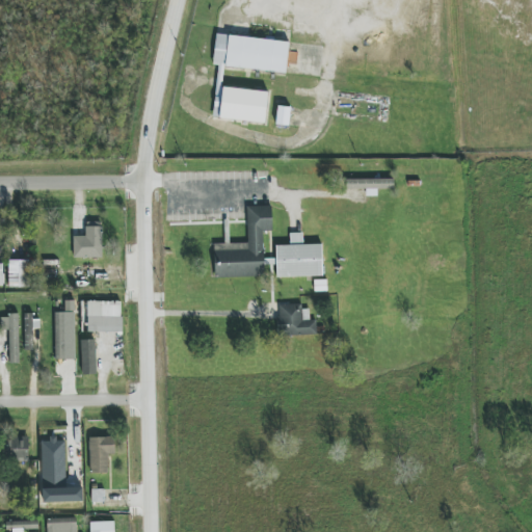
[(268,91),(221,87),(223,67),(286,73),(289,42),(216,34),(213,65),(218,65),(213,117),(265,123),(268,91)]
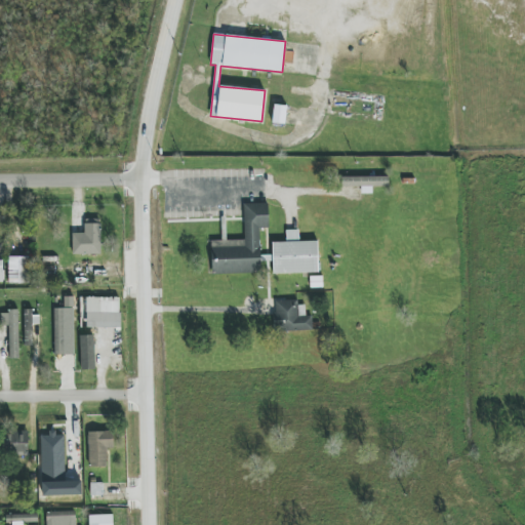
[(287,106),(274,105),(272,124),(285,125),(287,106)]
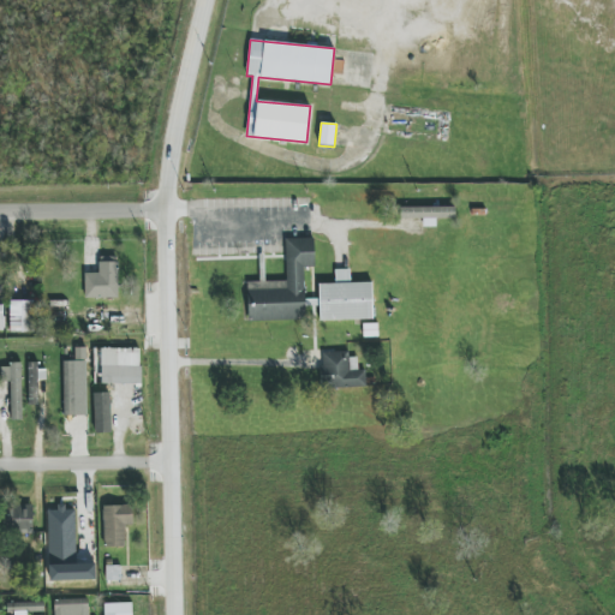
[(455,219),(455,208),(400,207),(400,219),(425,219),(425,226),(434,226),(434,219),(455,219)]
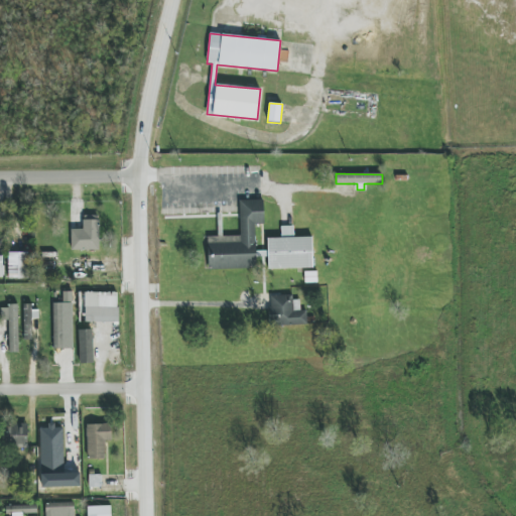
[(240,201),(241,236),(208,237),(209,269),(256,268),(255,225),(264,225),(264,201),(240,201)]
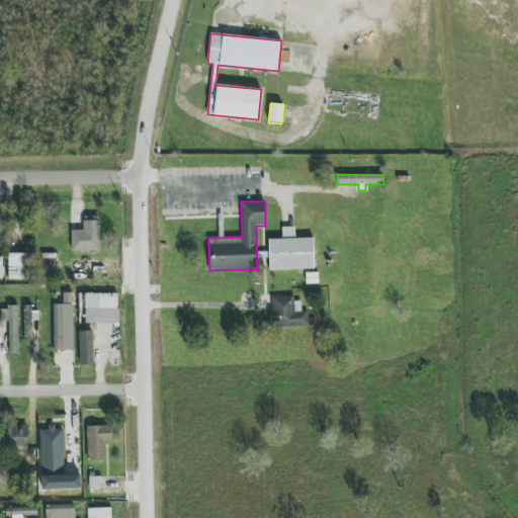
[(100,251),(99,217),(83,217),(83,230),(71,231),(72,252),(100,251)]
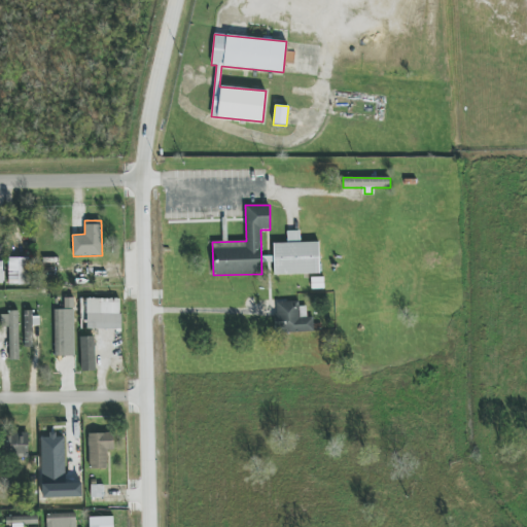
[(320,274),(319,242),(301,243),(300,231),(287,231),(287,243),(274,244),(274,275),(320,274)]
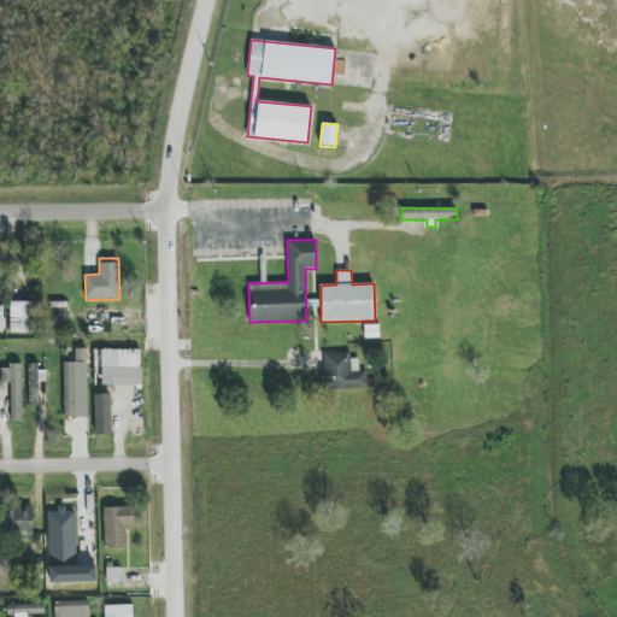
[(34,301),(10,303),(10,334),(35,334),(34,301)]
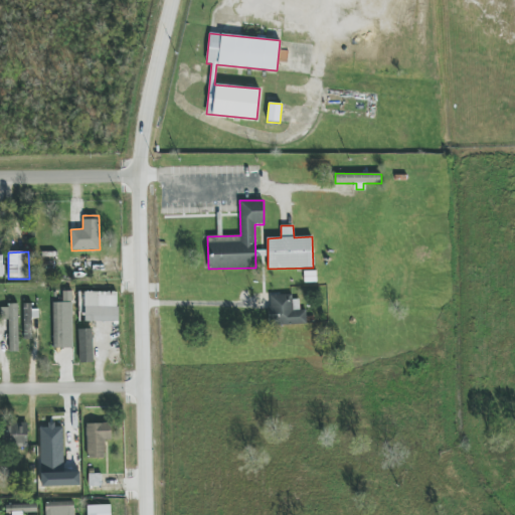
[(118,322),(117,292),(83,292),(83,322),(118,322)]
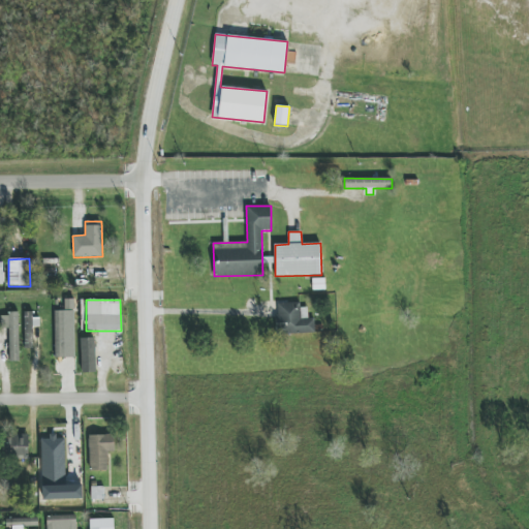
[(278,334),(314,333),(314,318),(308,318),(307,304),(276,305),(278,334)]
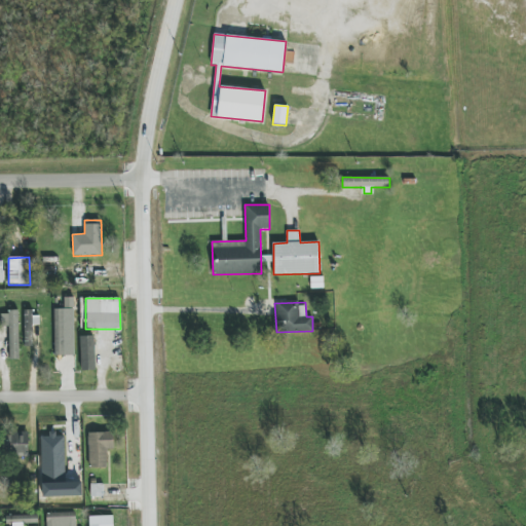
[(74,355),(73,309),(53,309),(53,355),(74,355)]
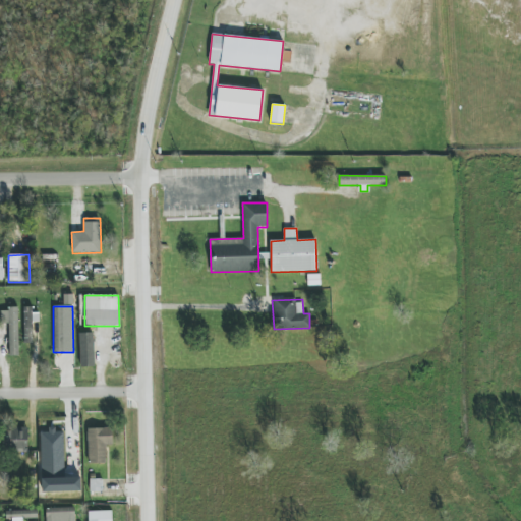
[(1,309),(1,323),(8,323),(9,356),(18,356),(18,309),(1,309)]
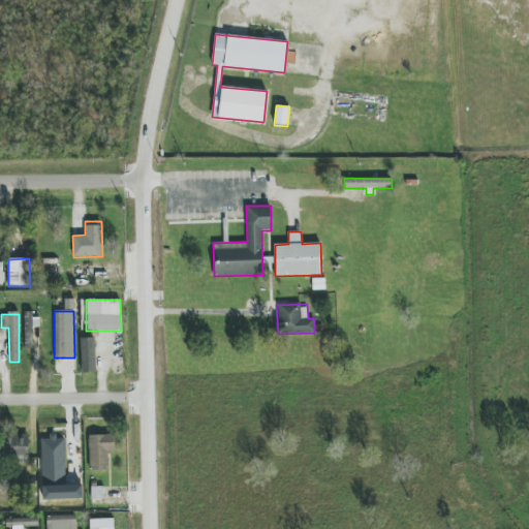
[(32,327),(39,327),(39,314),(24,314),(25,349),(33,349),(32,327)]
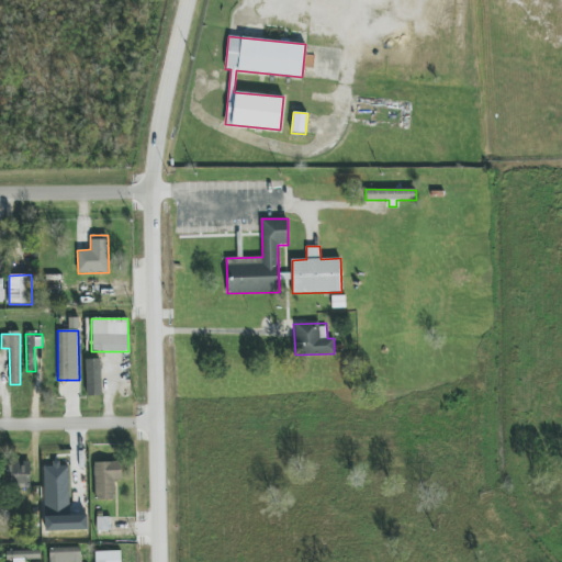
[(86,395),(101,395),(101,359),(86,359),(86,395)]
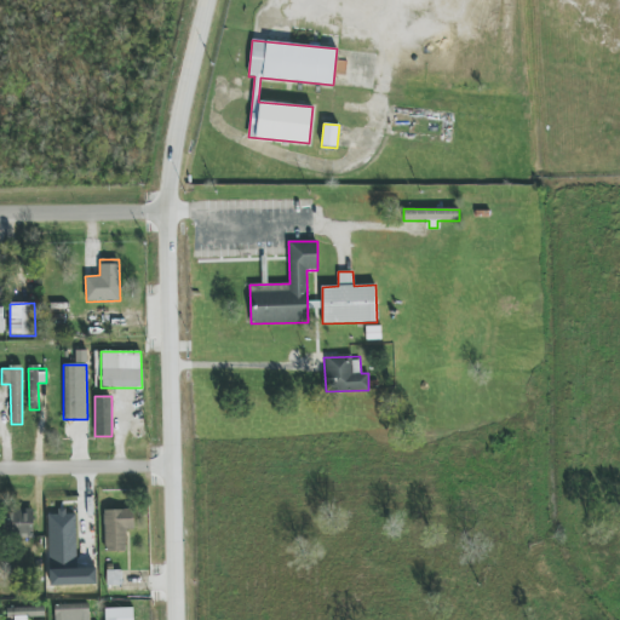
[(34,510),(9,510),(9,538),(33,538),(34,510)]
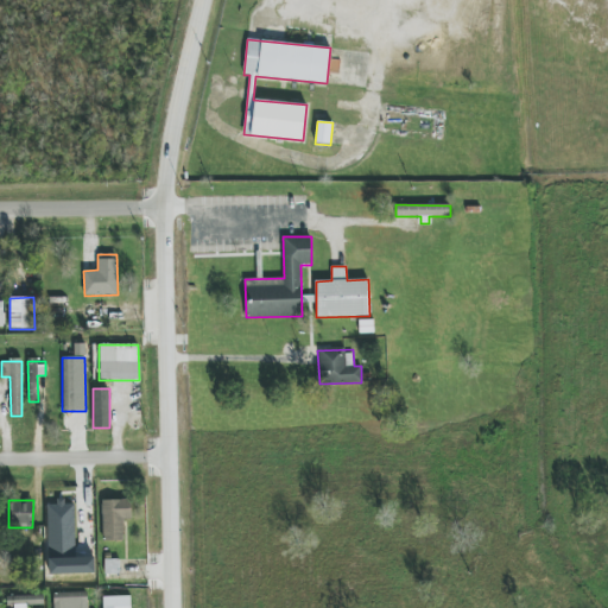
[(102,500),(103,542),(124,540),(122,519),(132,519),(131,500),(102,500)]
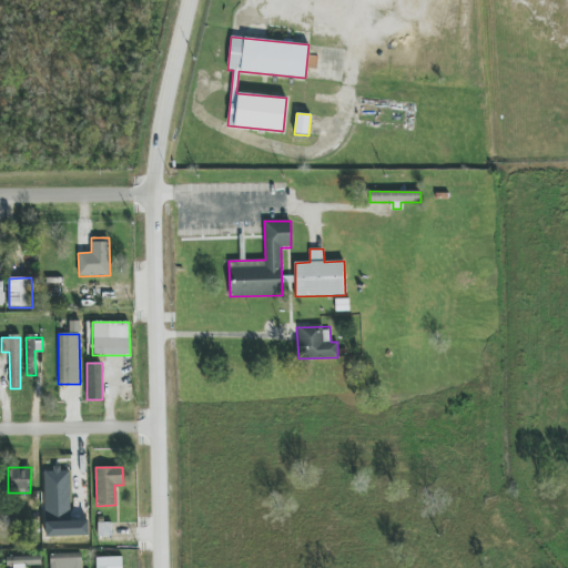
[(69,470),(61,470),(61,469),(44,469),(46,537),(89,536),(89,520),(71,520),(69,470)]
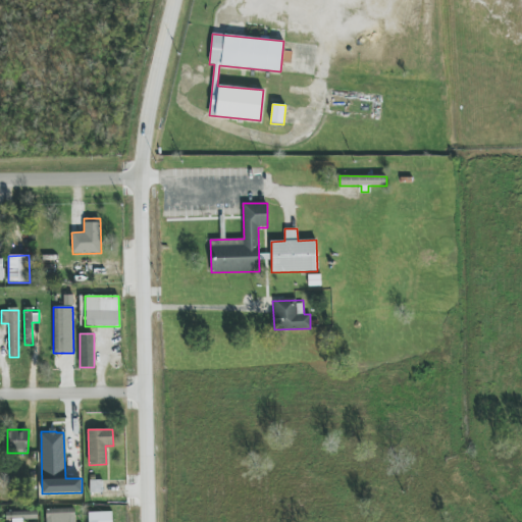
[(103,481),(90,480),(90,493),(102,493),(103,481)]
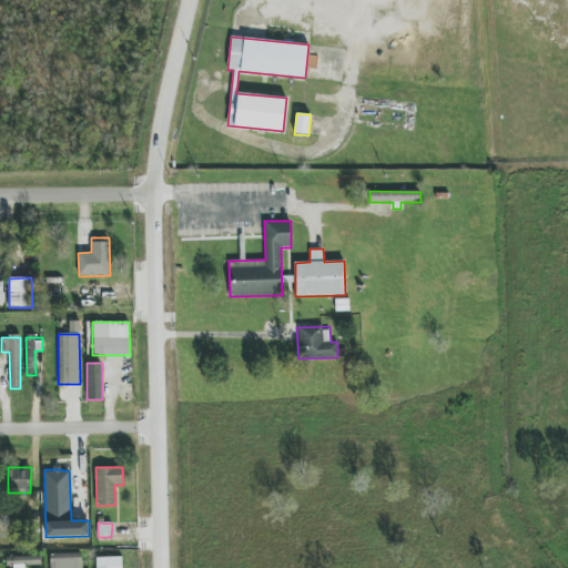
[(50,554),(50,567),(81,567),(81,554),(50,554)]
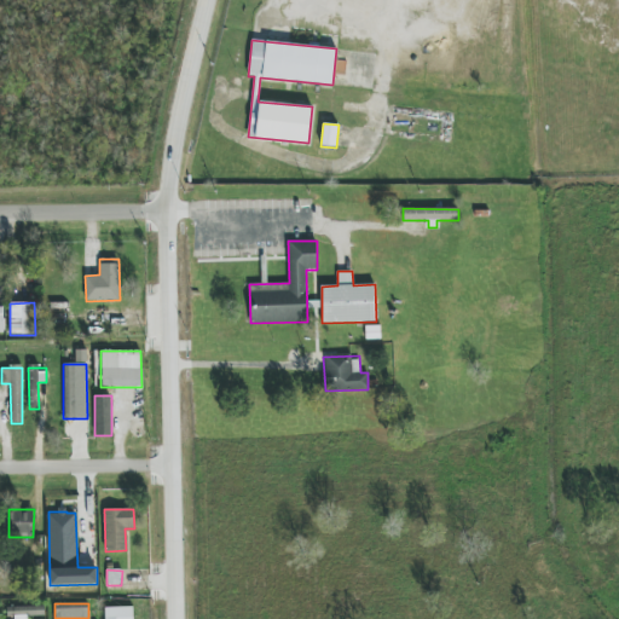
[(28,618),(29,617),(45,615),(45,607),(6,607),(6,618),(28,618)]
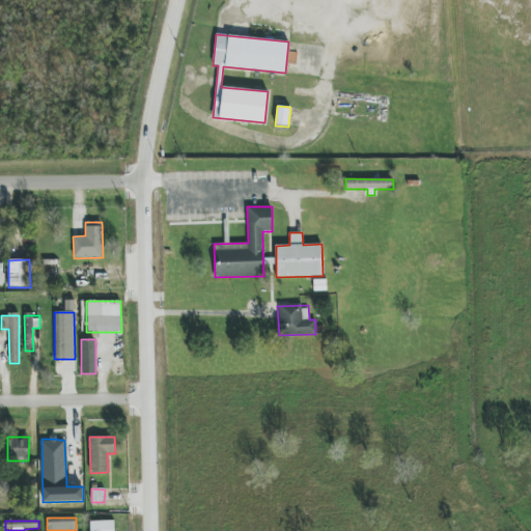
[(114,530),(114,521),(90,522),(89,530),(114,530)]
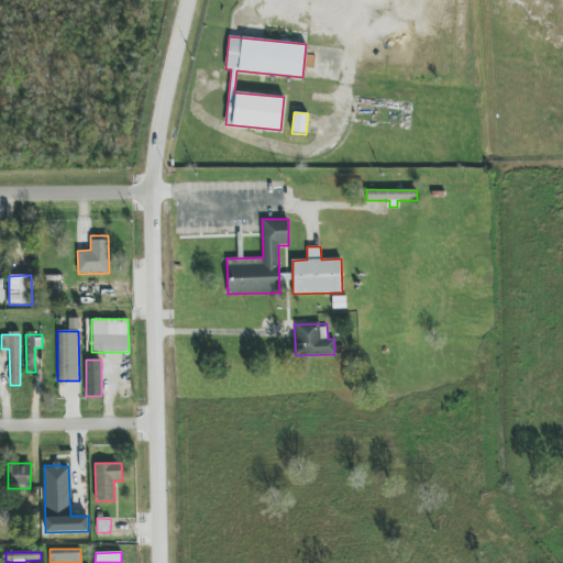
All buildings are outlined.
